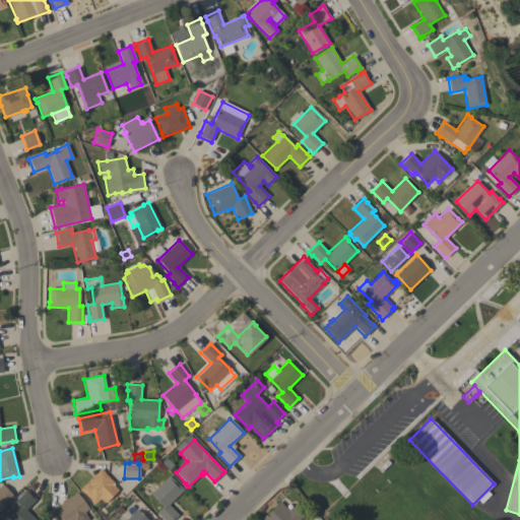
[(84,494),(83,494),(79,490),(101,468),(105,472),(104,473),(115,483),(113,485),(118,491),(105,503),(100,499),(94,504),(84,494)]
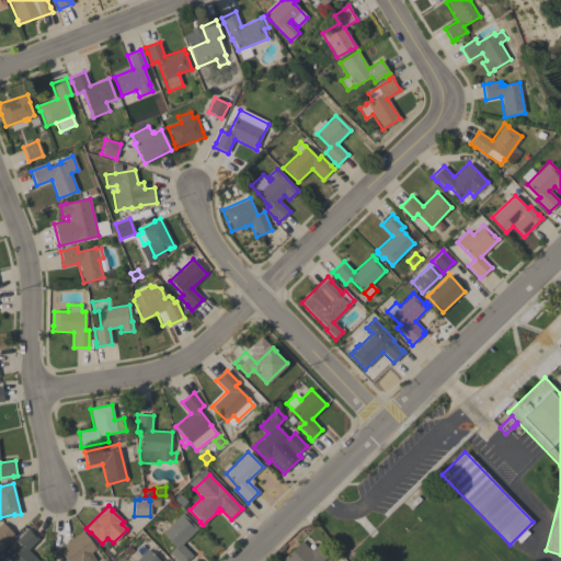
[(182,513),(193,525),(194,524),(197,528),(181,545),(192,556),(186,560),(176,560),(169,553),(175,547),(162,533),(182,513)]
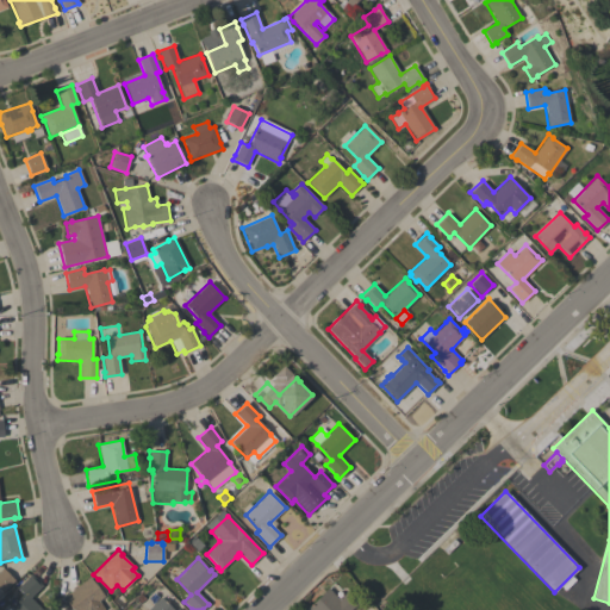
[(0,590),(0,571),(2,568),(14,580),(2,592),(0,590)]
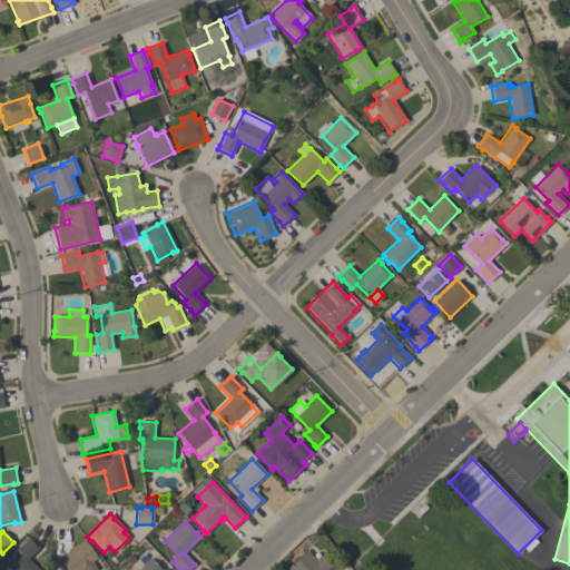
[(10,569),(8,568),(21,554),(16,549),(25,541),(25,540),(28,537),(39,548),(28,559),(39,569),(10,569)]
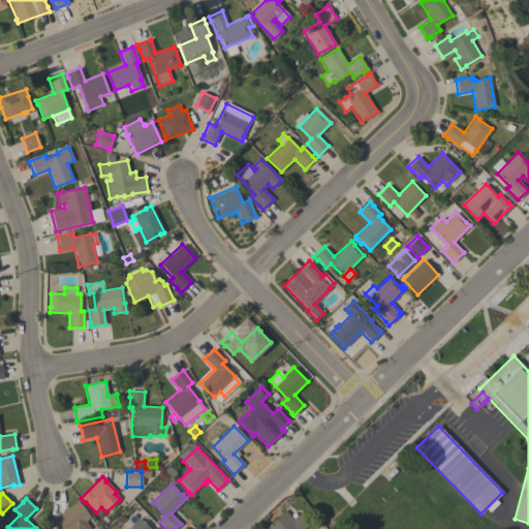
[(78,500),(90,517),(85,522),(90,528),(88,528),(62,528),(55,518),(78,500)]
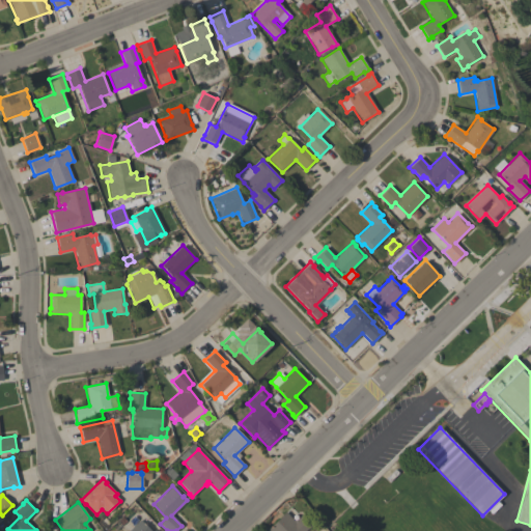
[(266,530),(285,511),(295,521),(302,514),(312,525),(305,530),(266,530)]
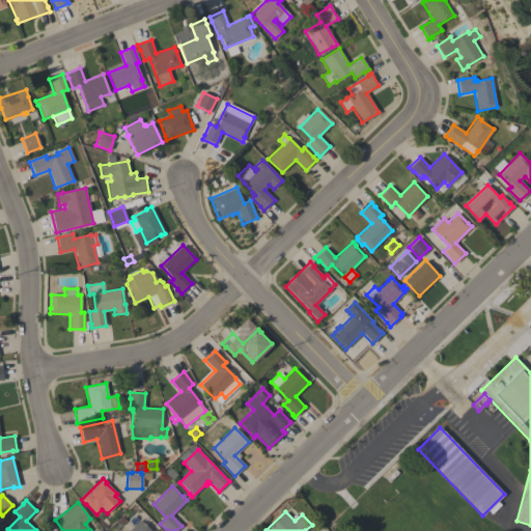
[(128,530),(140,520),(150,530),(152,530),(155,529),(156,530),(128,530)]
